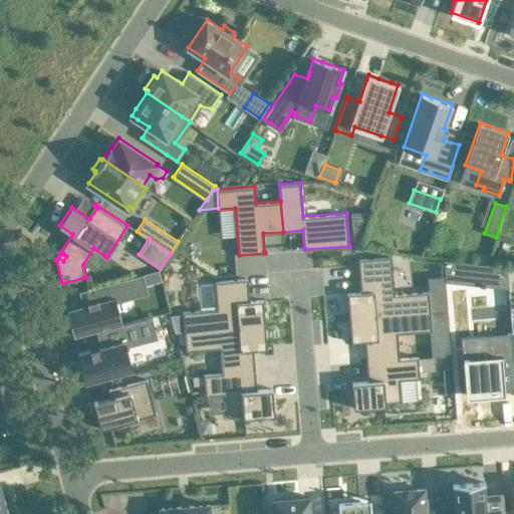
[(360,291),(347,292),(349,317),(430,310),(429,291),(395,294),(392,256),(359,259),(359,260),(360,260),(362,286),(362,291),(360,291)]
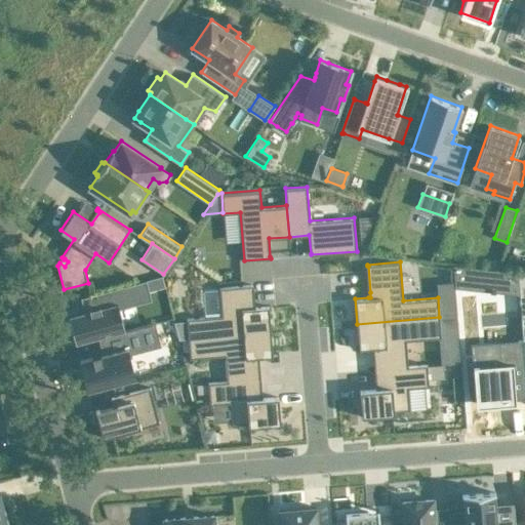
[(518,271),(452,265),(454,285),(467,286),(490,289),(490,291),(495,292),(495,291),(519,293),(518,271)]
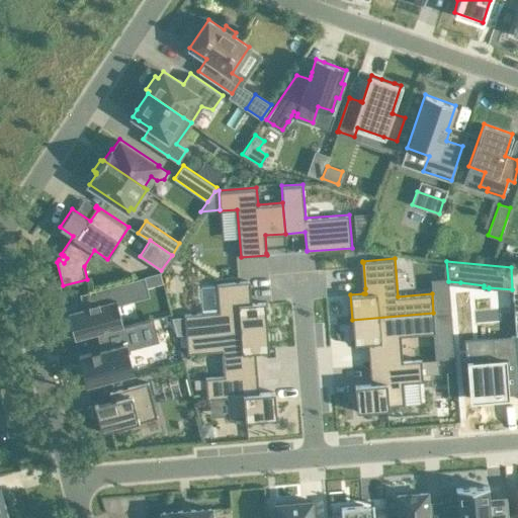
[(160,272),(144,276),(147,286),(163,282),(160,272)]
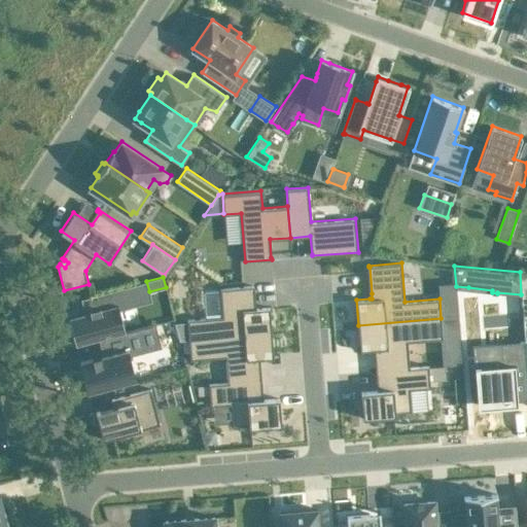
[(91,311),(70,316),(77,344),(126,330),(119,309),(132,306),(127,286),(86,296),(91,311)]
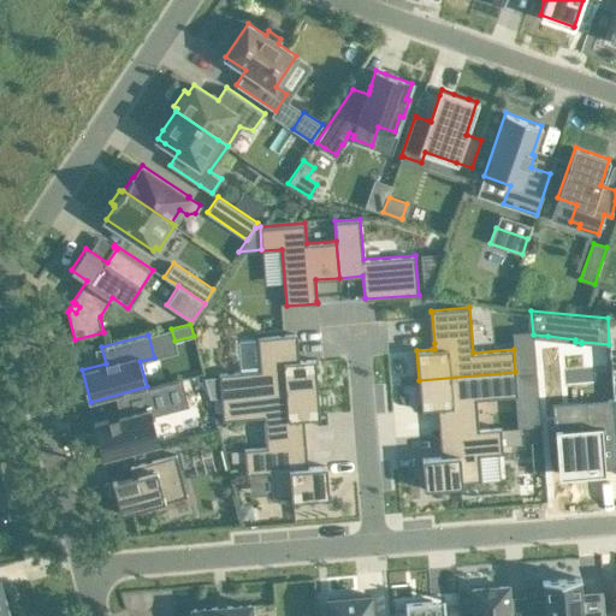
[(260,369),(219,373),(219,375),(220,396),(318,389),(315,359),(298,360),(296,360),(296,354),(295,336),(295,335),(258,337),(260,369)]
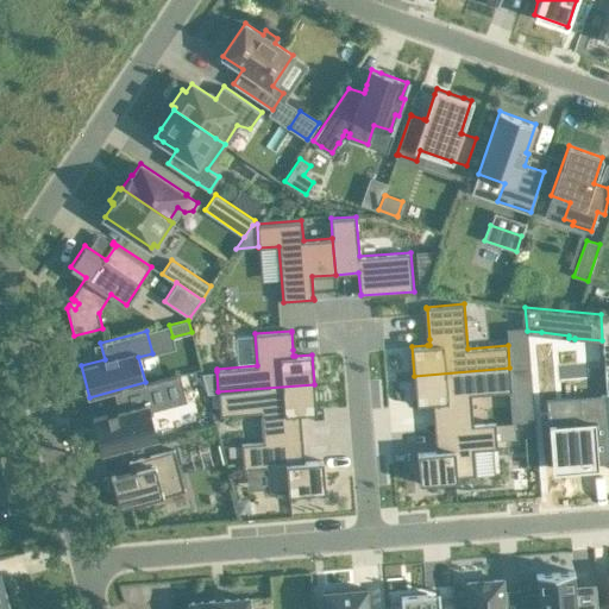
[(509,368),(414,376),(416,405),(432,403),(434,403),(435,409),(434,409),(437,427),(473,424),(471,395),(512,391),(509,368)]
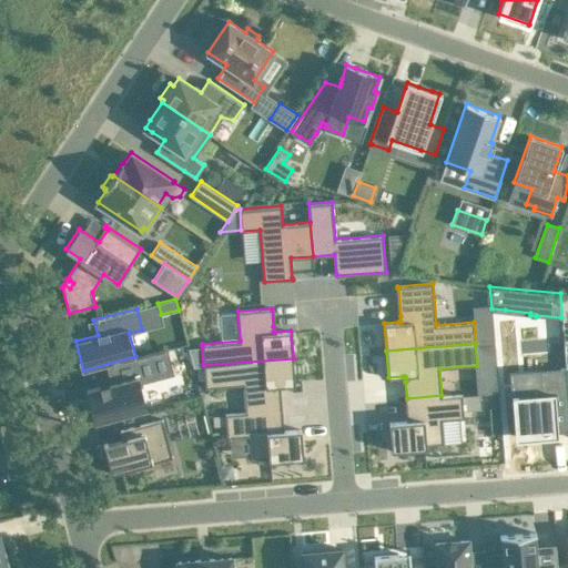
[(202,346),(188,347),(193,366),(196,366),(203,365),(202,346)]
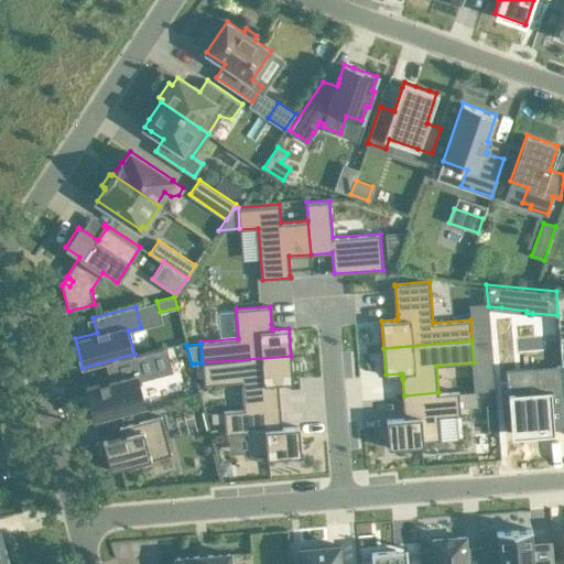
[(134,355),(106,362),(110,379),(86,386),(95,420),(145,405),(139,379),(173,370),(166,346),(134,355)]
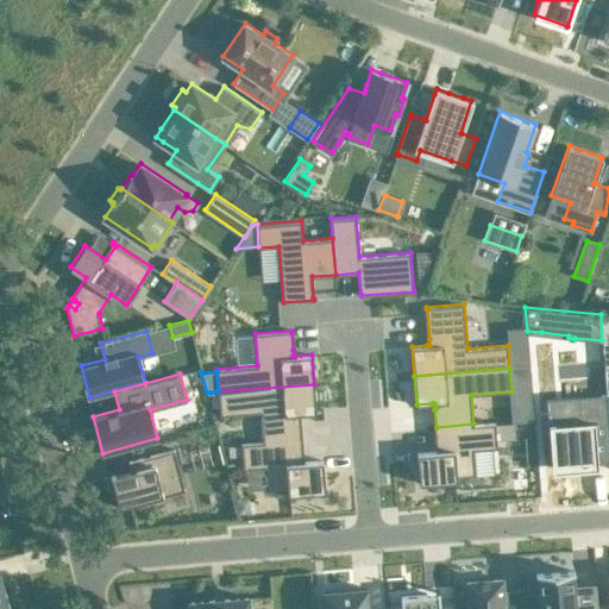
[(314,384),(218,391),(219,407),(220,415),(261,412),(263,441),(300,438),(299,420),(297,415),(300,414),(316,413),(314,384)]
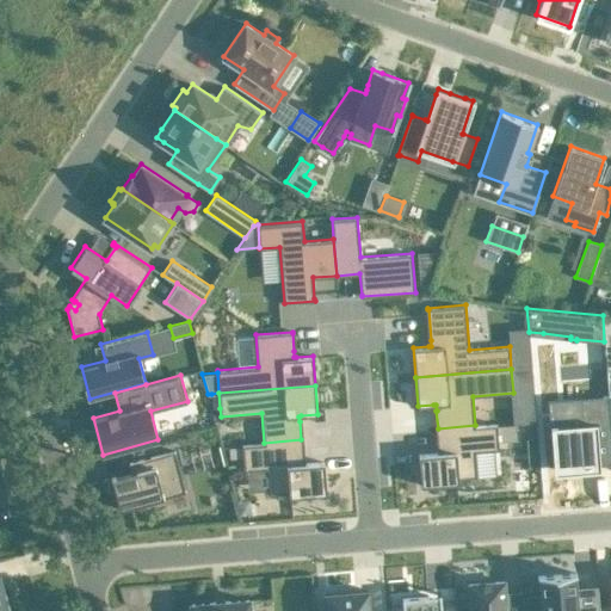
[(549,421),(545,421),(545,426),(545,431),(549,464),(550,464),(550,463),(554,463),(554,464),(554,473),(566,473),(566,469),(569,469),(569,467),(579,466),(579,471),(585,470),(585,466),(592,464),(599,464),(598,461),(610,460),(610,458),(610,429),(609,395),(603,396),(592,397),(587,397),(580,397),(581,402),(582,419),(549,421)]
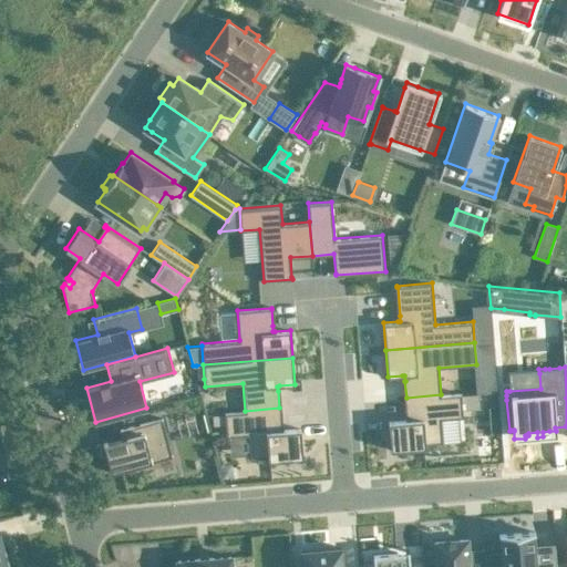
[(405,420),(389,421),(391,450),(425,447),(425,443),(443,442),(441,419),(463,416),(462,410),(461,394),(461,393),(441,394),(406,398),(408,414),(408,420),(405,420)]
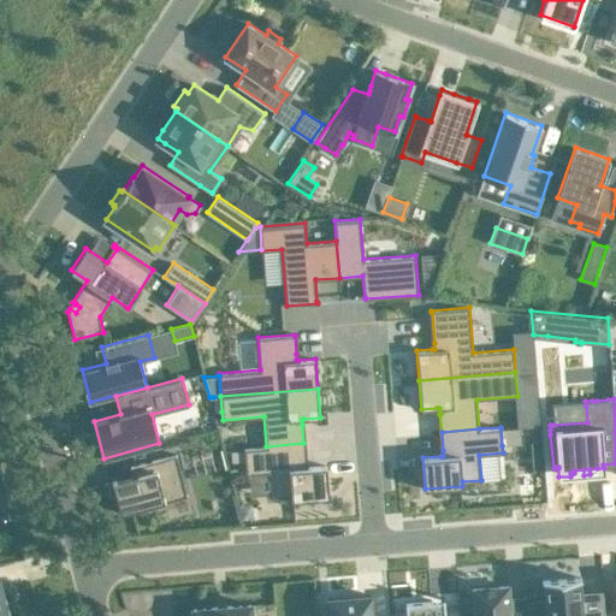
[(520,427),(501,428),(502,445),(521,443),(520,427)]
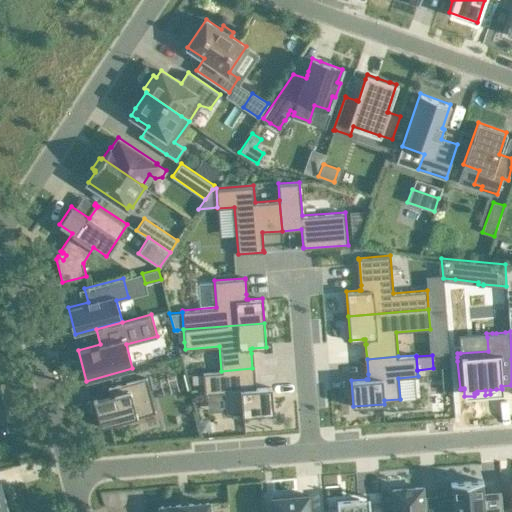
[(160,363),(165,391),(182,389),(177,360),(160,363)]
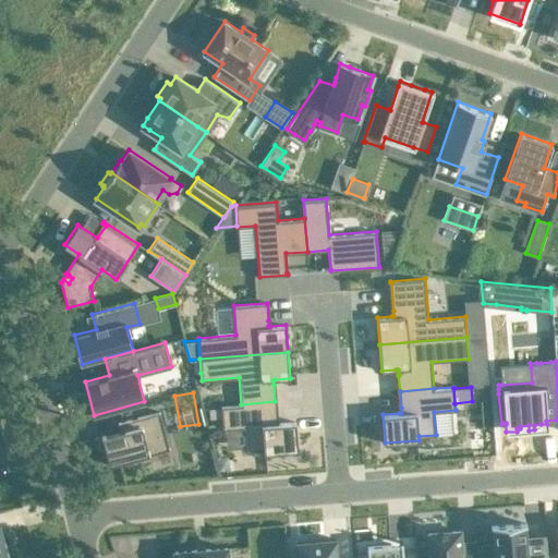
[(241,404),(221,405),(222,429),(244,427),(246,450),(264,449),(264,452),(298,450),(295,422),(279,423),(277,423),(276,417),(275,401),(241,404)]
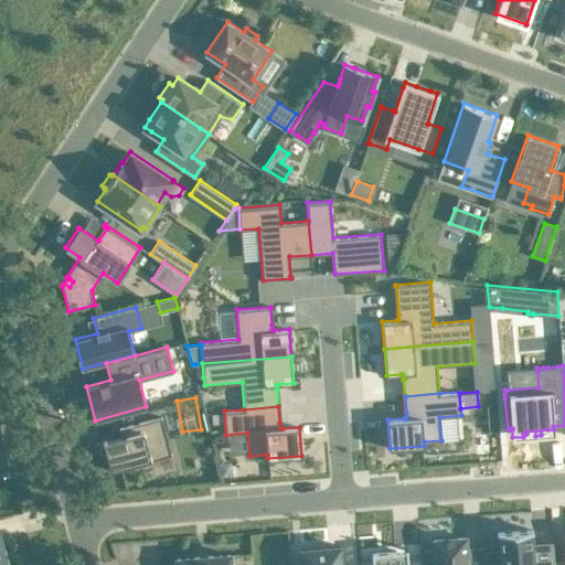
[(223,412),(211,413),(212,424),(224,423),(223,412)]
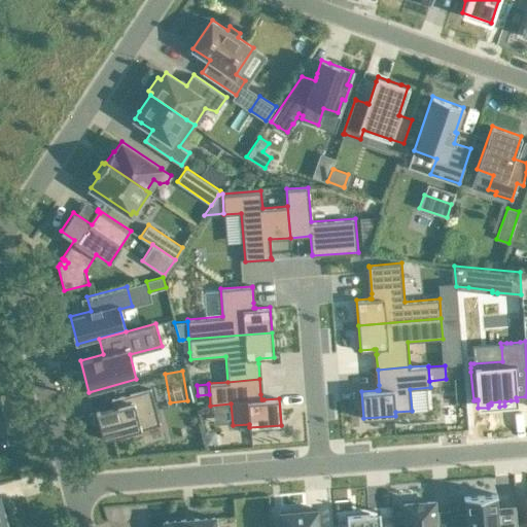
[(113,407),(96,412),(103,438),(141,428),(138,417),(141,416),(156,412),(150,388),(111,398),(111,400),(115,399),(117,398),(117,399),(118,406),(113,407)]
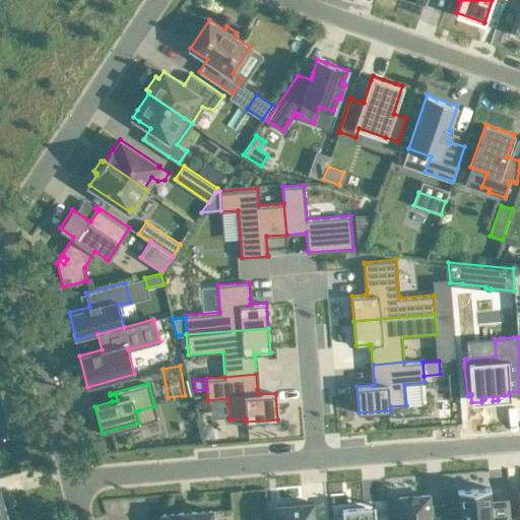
[(455,506),(444,507),(445,519),(506,519),(492,519),(490,500),(489,489),(491,489),(491,488),(458,490),(458,491),(459,491),(460,506),(455,506)]
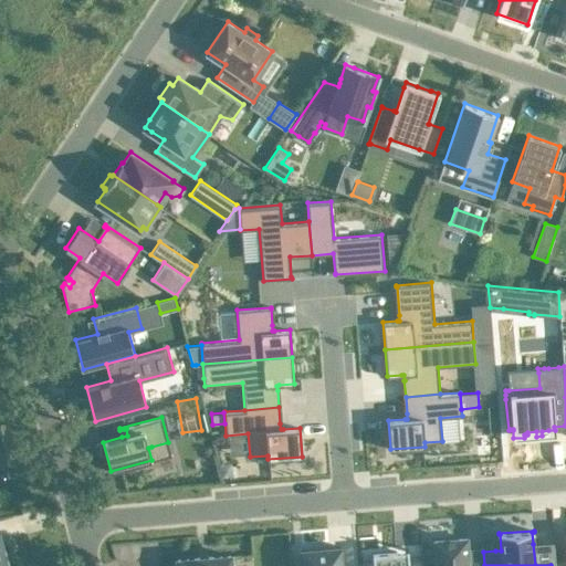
[(436,557),(430,557),(430,565),(469,565),(468,548),(467,538),(435,541),(436,554),(436,557)]
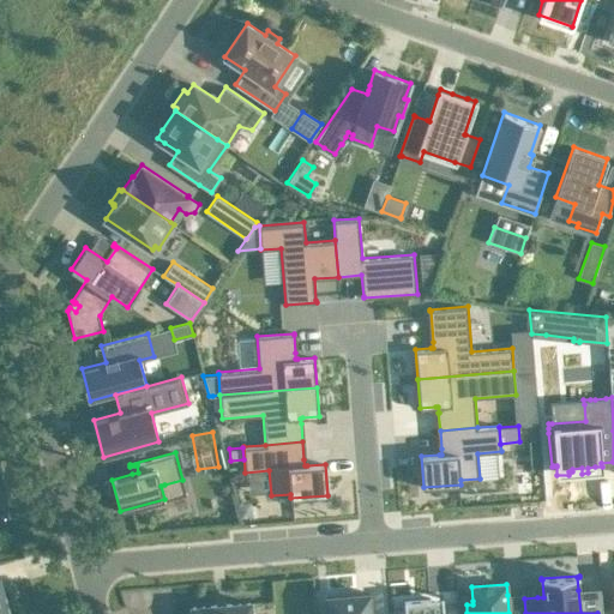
[(371,613),(369,593),(327,596),(329,613),(371,613)]
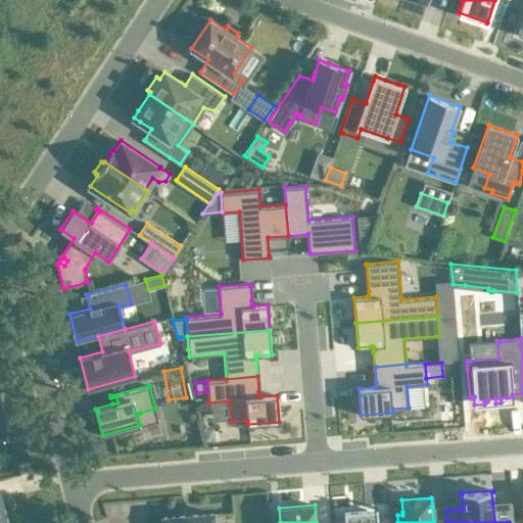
[(366,509),(344,510),(344,522),(377,522),(377,514),(367,514),(366,509)]
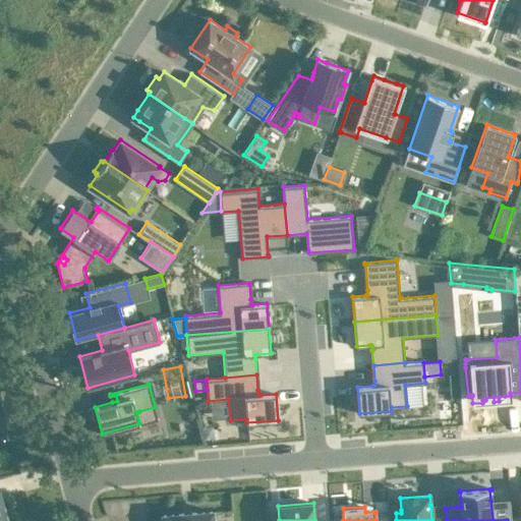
[(212,520),(212,511),(163,515),(163,520),(212,520)]
